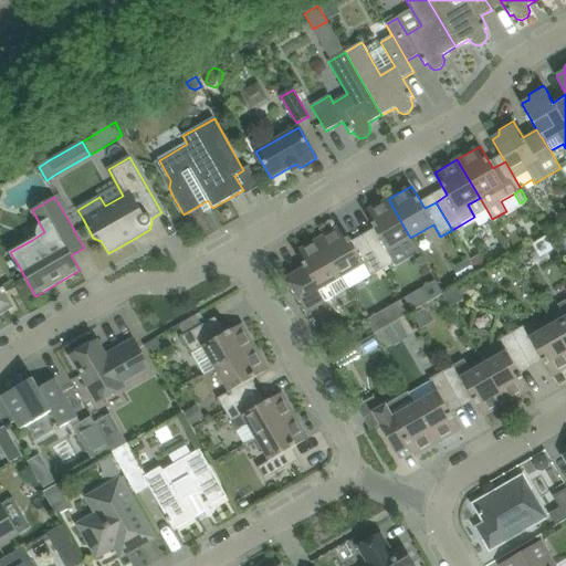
[(388,251),(410,238),(388,199),(365,212),(378,234),(367,242),(383,270),(395,262),(388,251)]
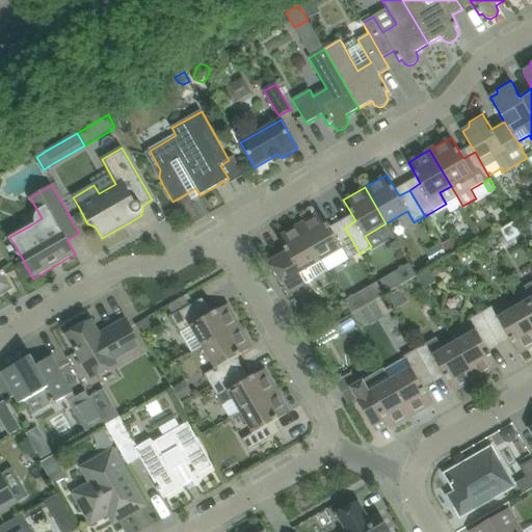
[(321,212),(300,224),(321,261),(327,272),(349,260),(360,254),(345,228),(334,234),(329,227),(321,212)]
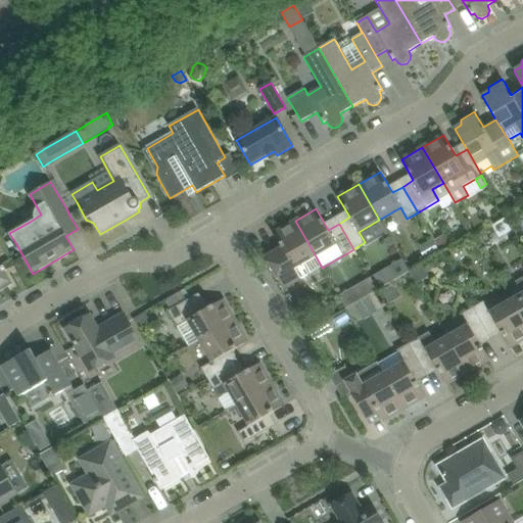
[(282,247),(265,256),(284,289),(290,286),(301,280),(322,268),(316,256),(295,221),(274,233),(282,247)]
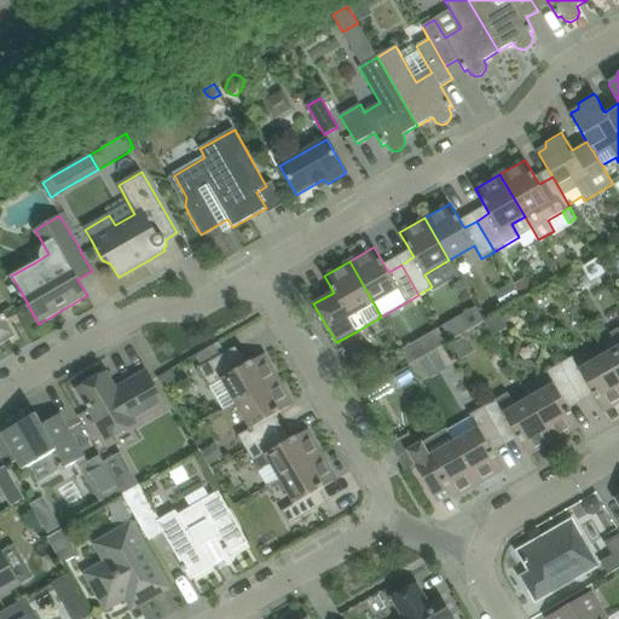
[(528,279),(515,287),(522,300),(536,293),(528,279)]
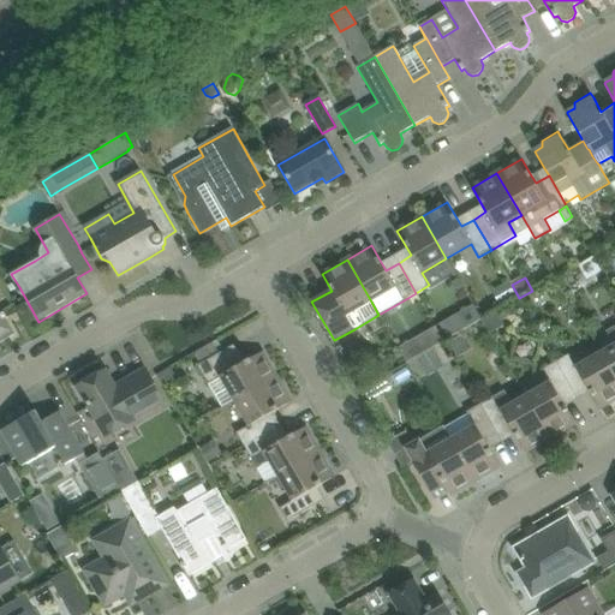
[(508,282),(495,290),(502,304),(517,297),(508,282)]
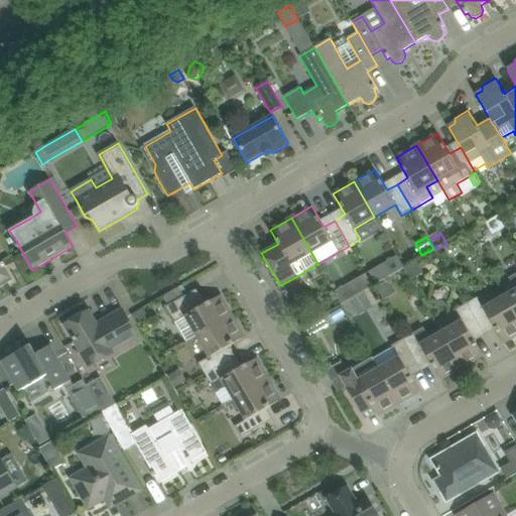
[(0,283),(10,278),(4,267),(6,266),(4,262),(2,263),(0,259),(0,283)]
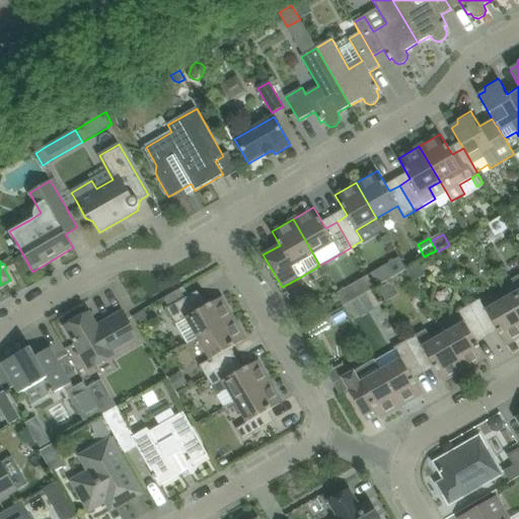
[(518,292),(507,298),(518,318),(518,276),(512,281),(518,292)]
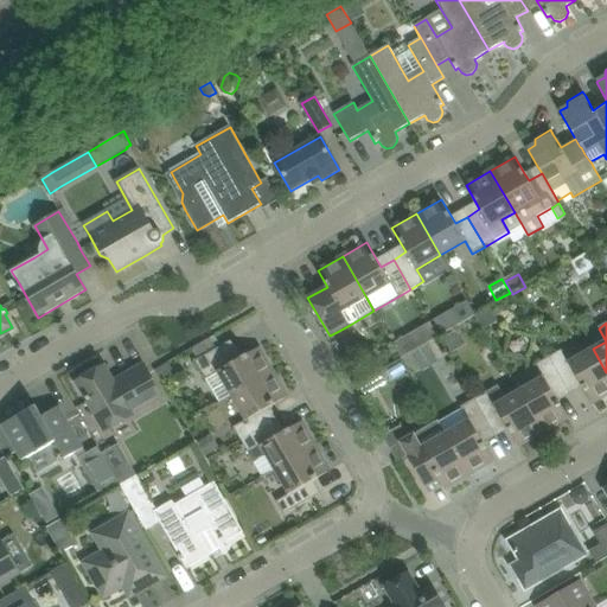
[(232,396),(274,372),(260,347),(247,356),(235,362),(225,344),(217,349),(197,360),(196,362),(205,379),(219,404),(232,396)]
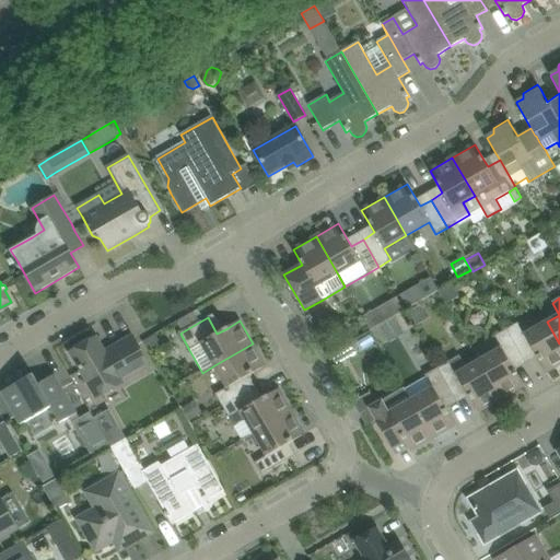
[(394,318),(380,326),(386,338),(401,330),(394,318)]
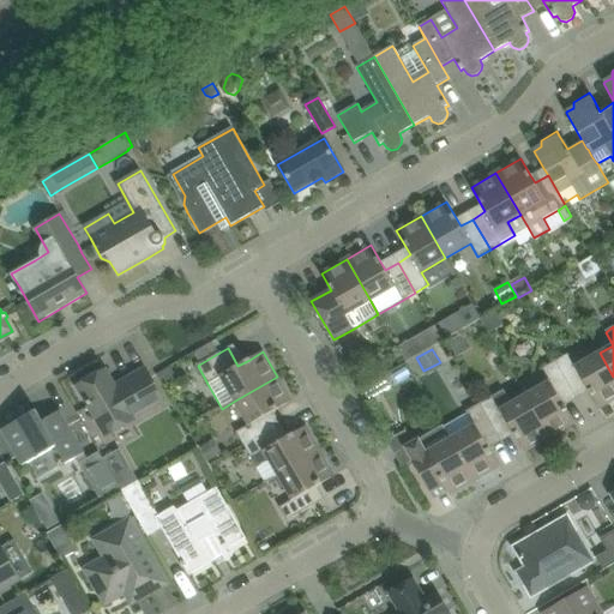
[(569,354),(555,362),(572,392),(585,385),(600,409),(613,399),(613,377),(600,353),(576,367),(569,354)]
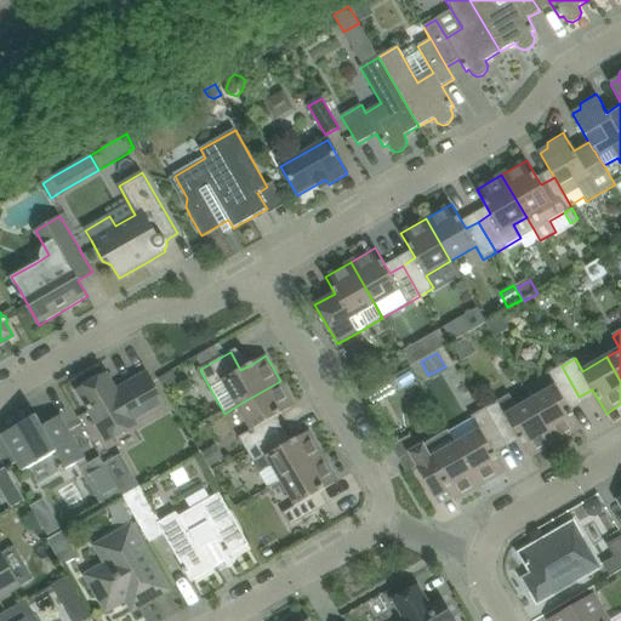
[(363,366),(349,374),(362,394),(375,387),(363,366)]
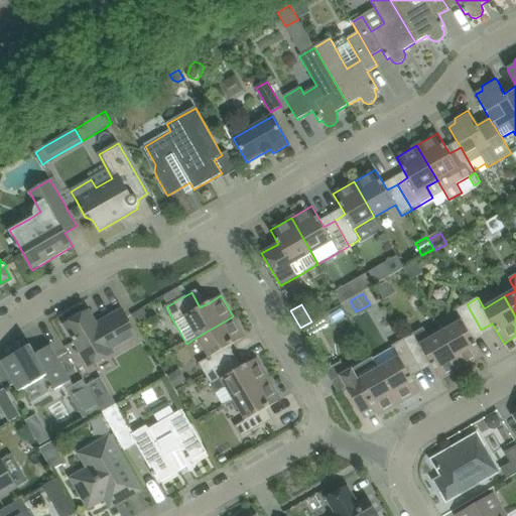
[(462,320),(441,333),(462,368),(483,356),(471,336),(481,330),(467,304),(456,310),(462,320)]
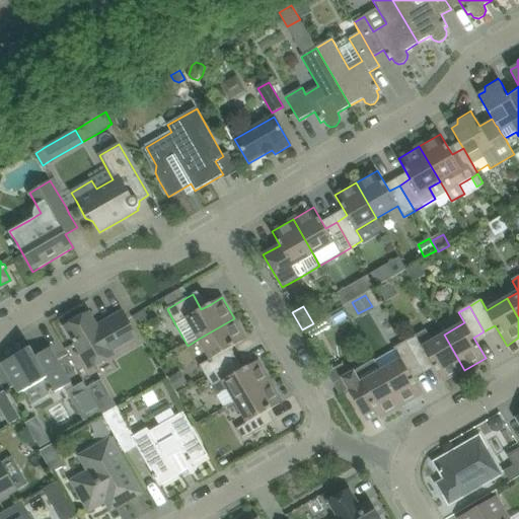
[(145,311),(134,316),(140,326),(150,320),(145,311)]
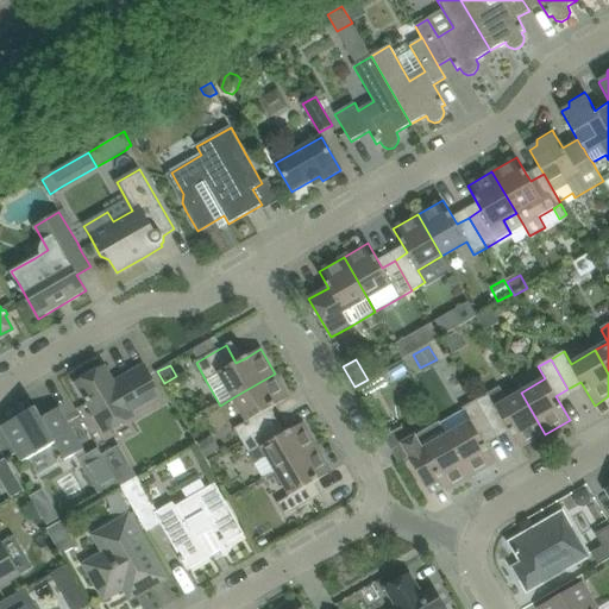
[(77,383),(89,405),(106,433),(133,418),(132,415),(162,397),(144,366),(113,384),(104,368),(77,383)]
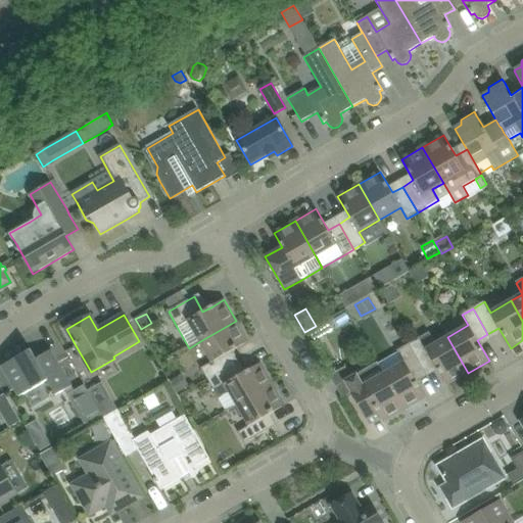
[(207,380),(234,365),(227,354),(248,342),(236,321),(200,341),(212,363),(201,369),(207,380)]
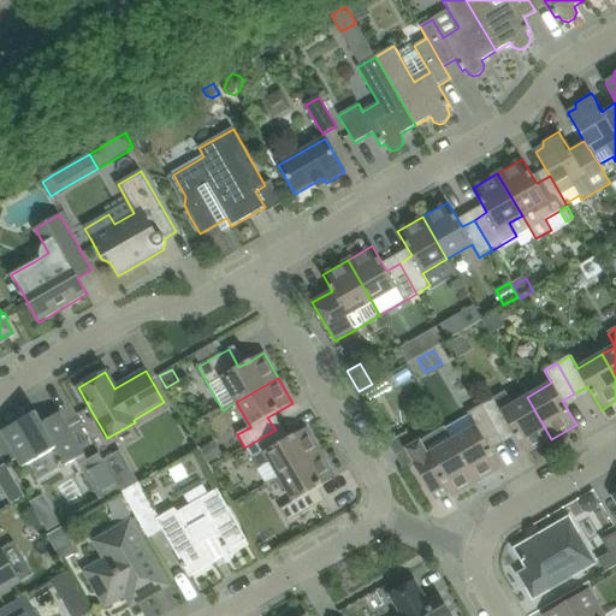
[(505,392),(481,407),(499,437),(513,430),(526,454),(551,439),(527,397),(513,406),(505,392)]
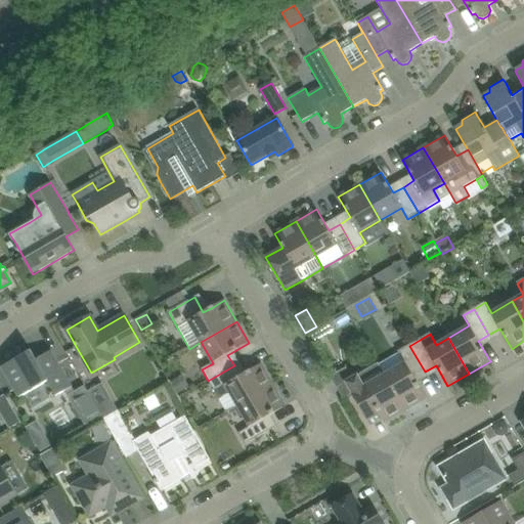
[(405,362),(385,375),(405,410),(426,398),(415,378),(425,372),(409,346),(399,352),(405,362)]
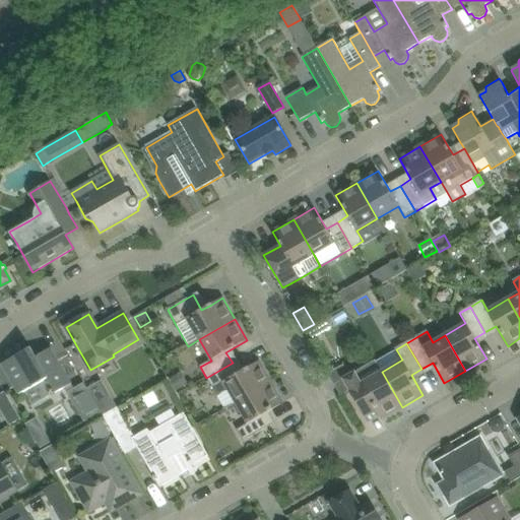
[(71,384),(61,366),(51,348),(36,356),(30,347),(1,365),(11,382),(19,395),(47,379),(56,393),(71,384)]
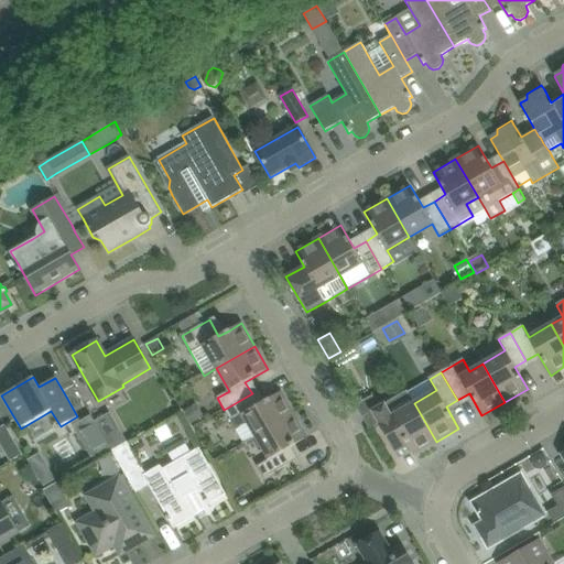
[(259,404),(252,393),(224,410),(231,422),(236,431),(248,423),(256,437),(294,414),(281,391),(259,404)]
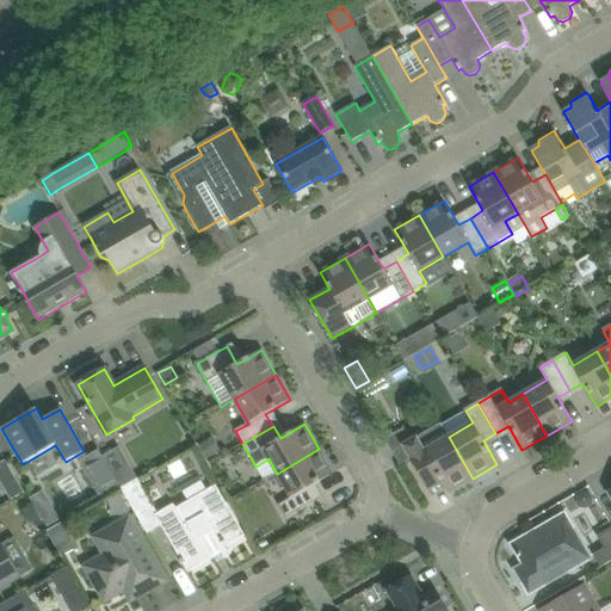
[(448,493),(473,479),(449,437),(424,451),(417,437),(392,451),(400,466),(411,458),(425,483),(438,476),(448,493)]
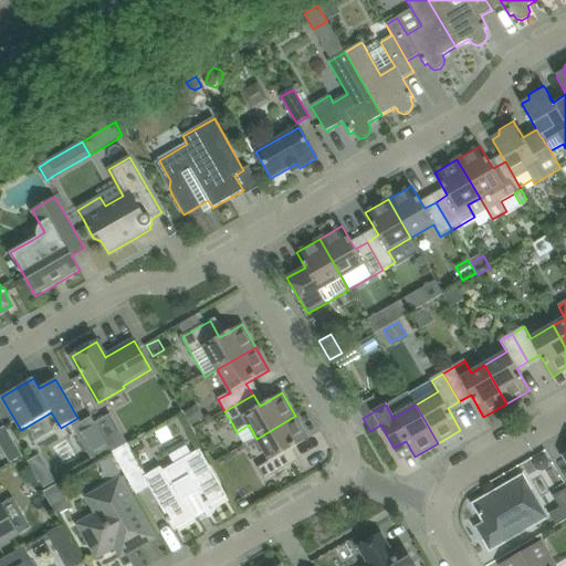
[(198,408),(186,415),(194,429),(206,422),(198,408)]
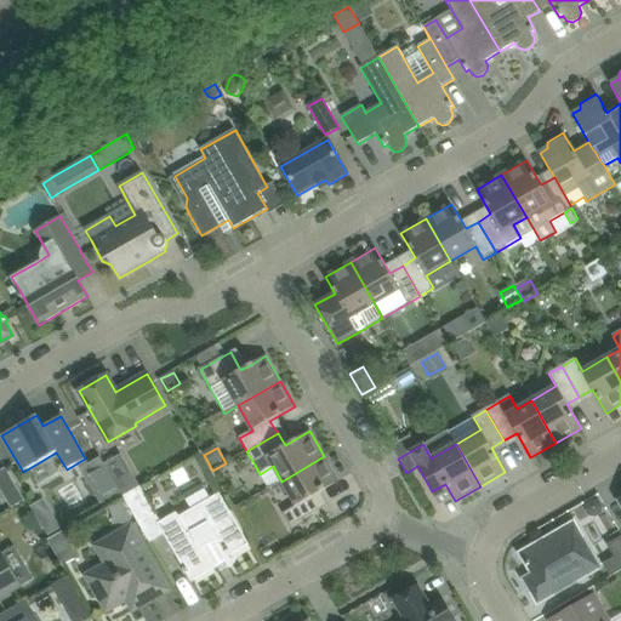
[(296,506),(283,514),(290,527),(322,508),(313,496),(339,482),(324,456),(281,482),(296,506)]
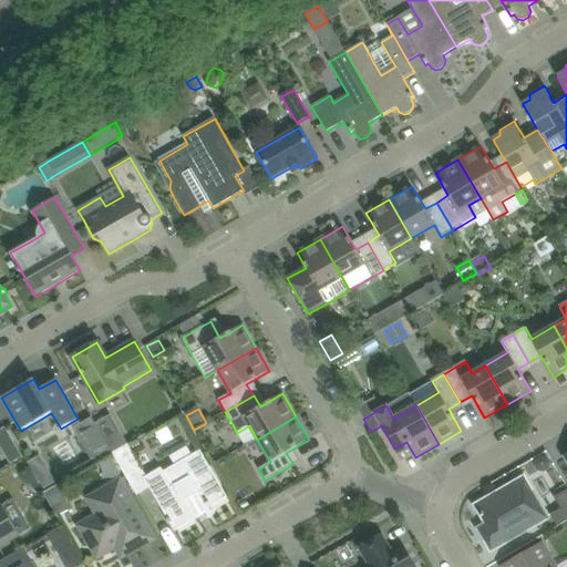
[(81,425),(74,429),(94,464),(113,454),(104,439),(92,419),(81,425)]
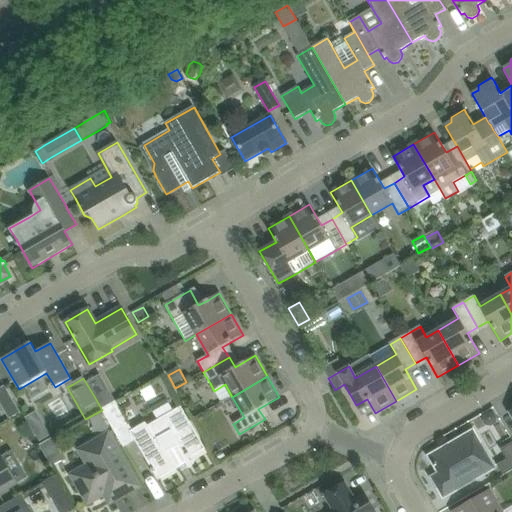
[(102,410),(114,431),(128,423),(116,402),(102,410)]
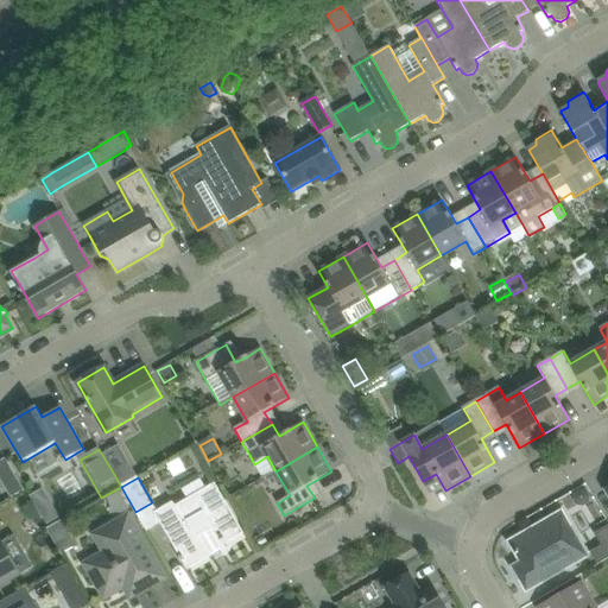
[(17,480),(4,487),(11,499),(24,491),(17,480)]
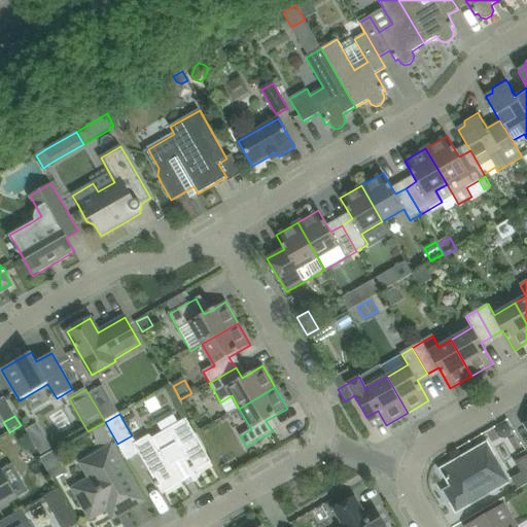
[(194,482),(198,480),(201,475),(199,469),(211,462),(201,444),(186,419),(152,438),(150,435),(134,445),(159,487),(163,494),(191,477),(194,482)]
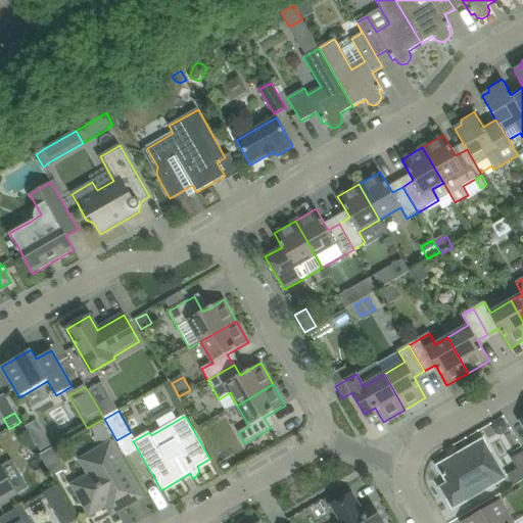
[(45,434),(34,440),(40,452),(51,444),(45,434)]
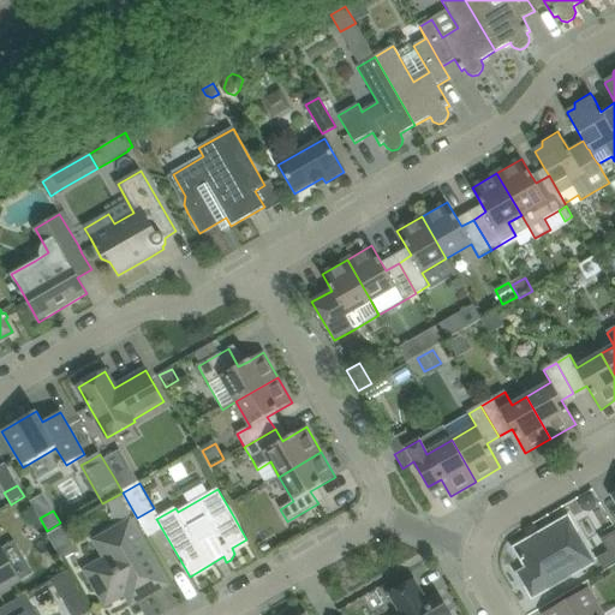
[(112,555),(84,571),(94,586),(106,607),(132,591),(135,596),(145,590),(149,596),(167,585),(156,565),(130,520),(102,537),(112,555)]
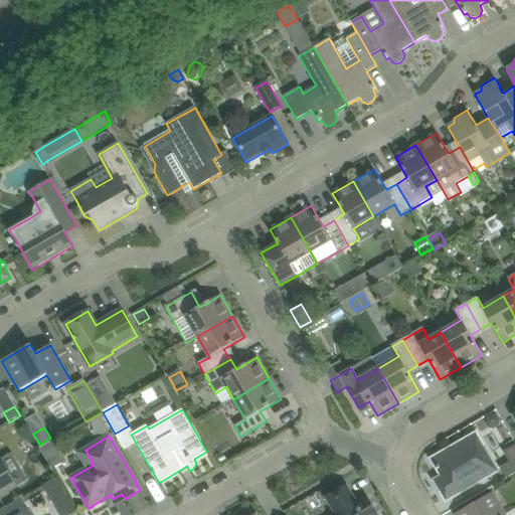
[(442,477),(438,479),(435,481),(446,500),(464,490),(497,472),(492,463),(482,446),(474,450),(467,440),(432,460),(436,467),(435,467),(437,470),(438,470),(442,477)]
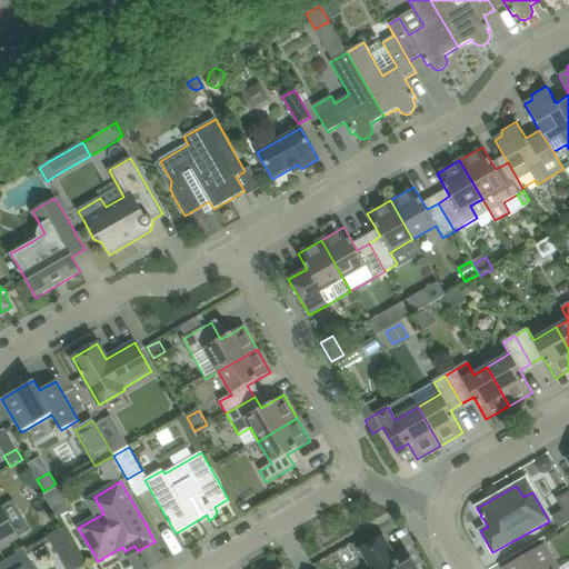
[(43,496),(46,499),(58,520),(72,511),(58,487),(43,496)]
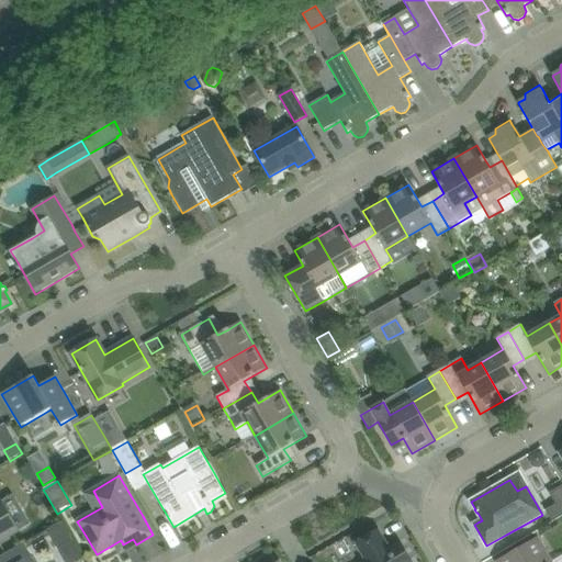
[(546,510),(552,523),(561,516),(561,486),(550,494),(557,505),(546,510)]
